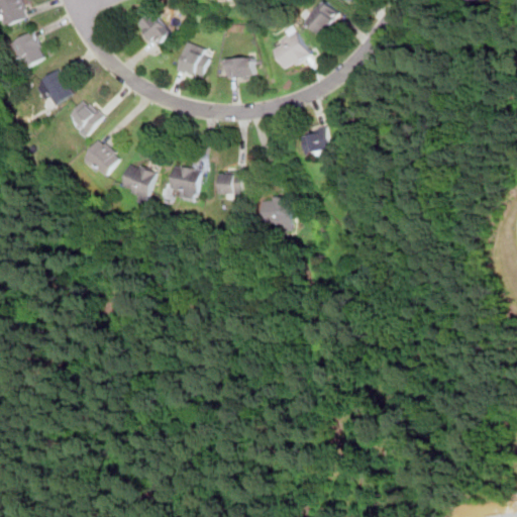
[(0,0),(0,6),(6,24),(31,16),(25,0),(0,0)]
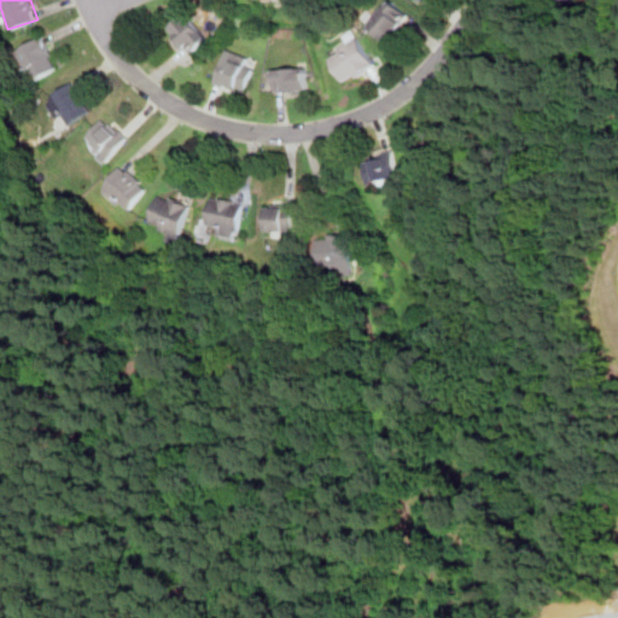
[(388,41),(412,16),(395,0),(390,0),(368,23),(388,41)]
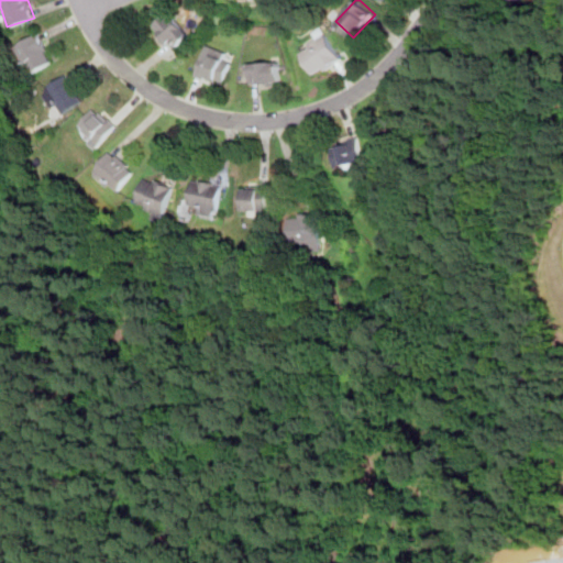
[(151,29),(173,51),(191,32),(170,10),(151,29)]
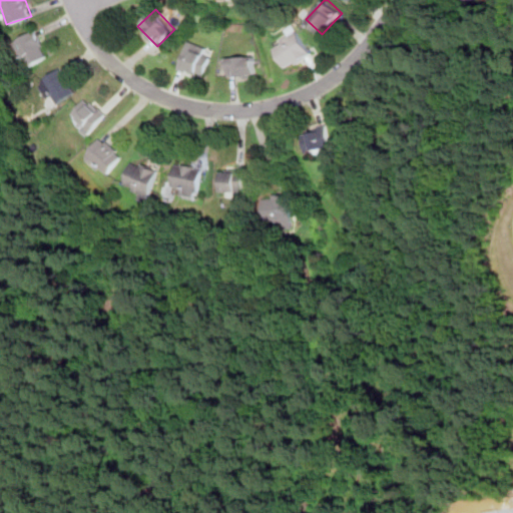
[(50,54),(37,28),(11,42),(25,68),(50,54)]
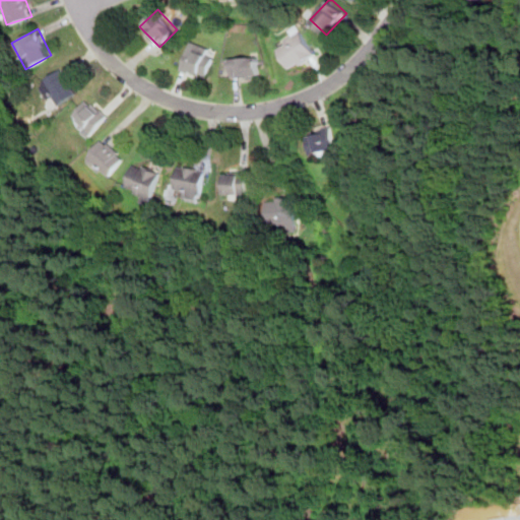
[(277,49),(288,67),(299,61),(301,63),(316,53),(300,28),(284,40),(286,43),(277,49)]
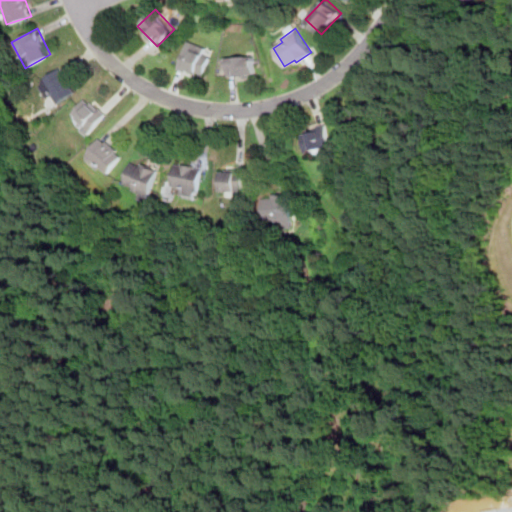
[(188,41),(177,67),(195,74),(196,71),(202,74),(209,56),(201,53),(204,47),(188,41)]
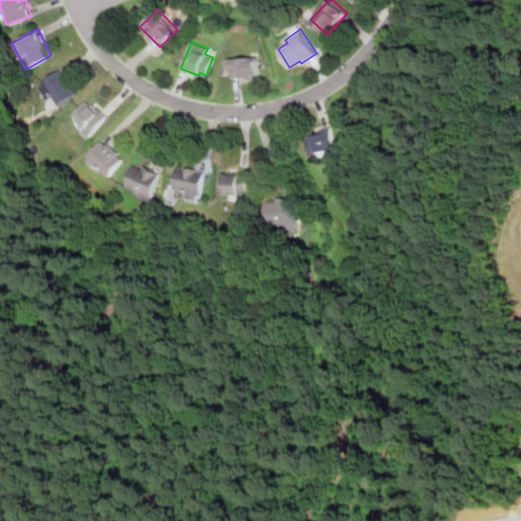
[(230,58),(231,76),(258,75),(257,56),(230,58)]
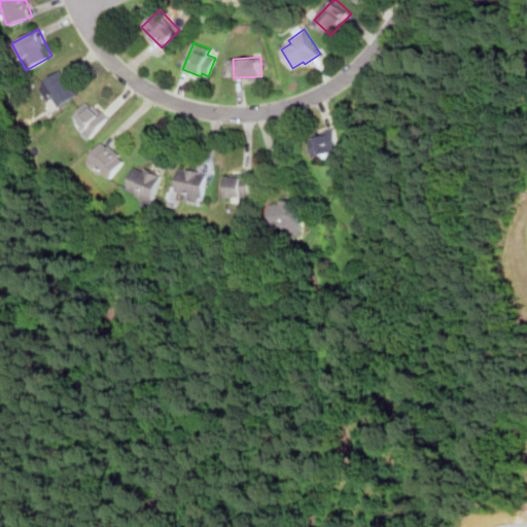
[(55,109),(80,93),(65,68),(39,83),(55,109)]
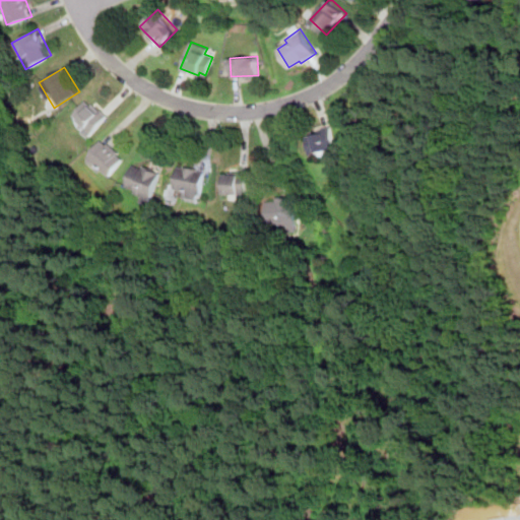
[(90,137),(110,116),(89,96),(70,119),(90,137)]
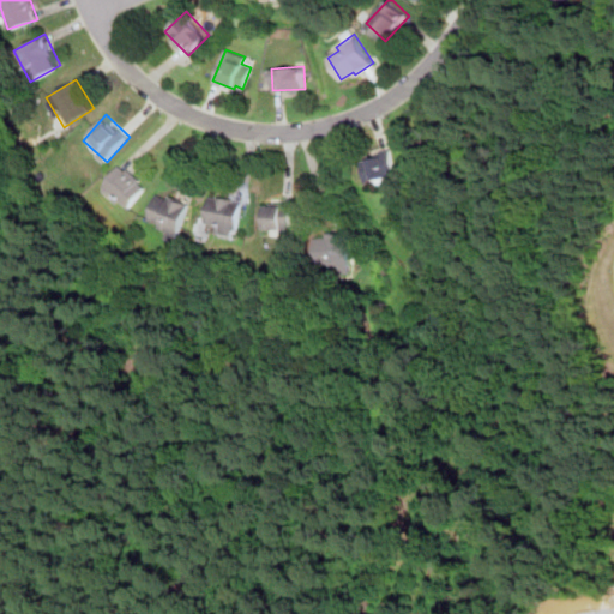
[(401,180),(391,149),(361,157),(369,188),(401,180)]
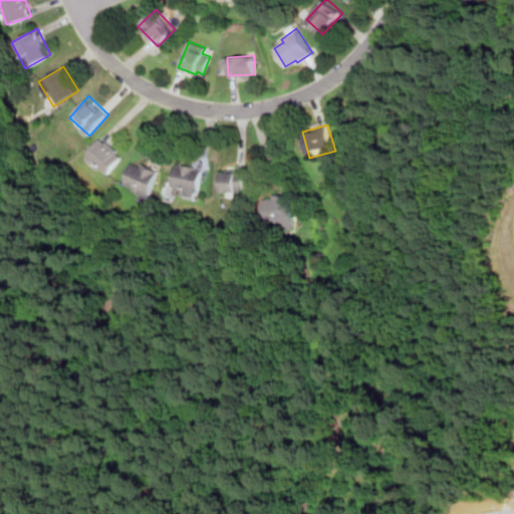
[(84,157),(106,176),(124,156),(102,137),(84,157)]
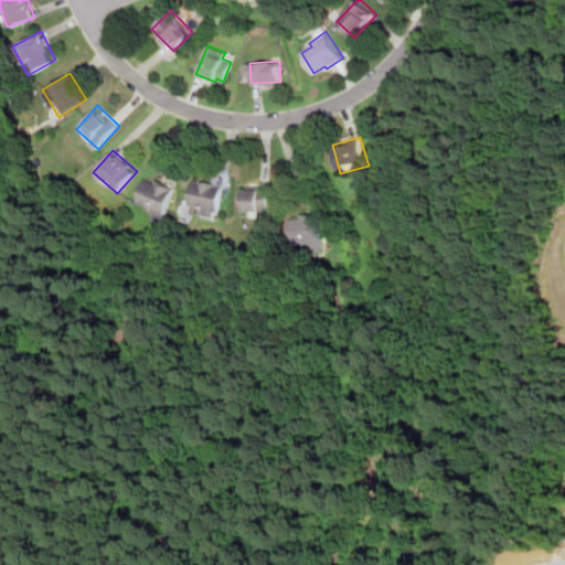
[(177,188),(147,176),(136,201),(157,210),(153,217),(162,221),(177,188)]
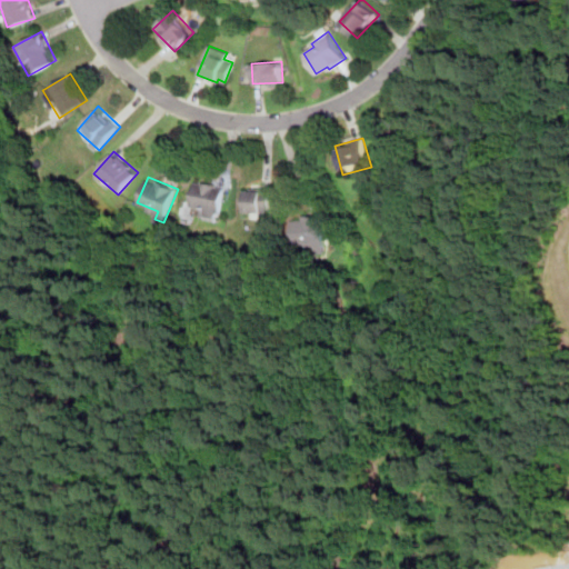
[(200,215),(221,219),(227,185),(195,179),(191,202),(202,205),(200,215)]
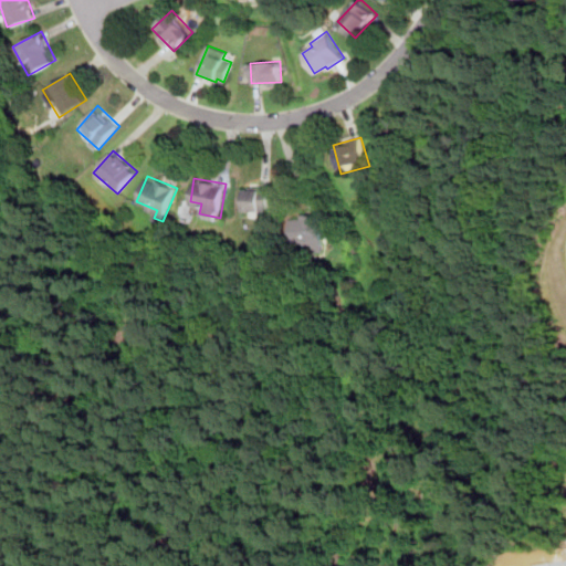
[(271,211),(271,186),(242,186),(242,211),(271,211)]
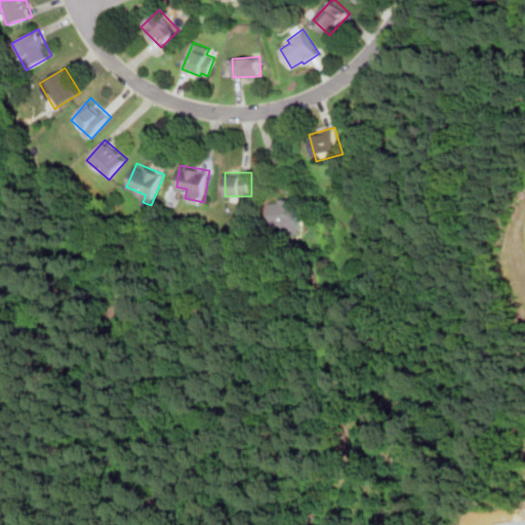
[(270,199),(270,227),(290,227),(290,233),(300,233),(300,199),(270,199)]
